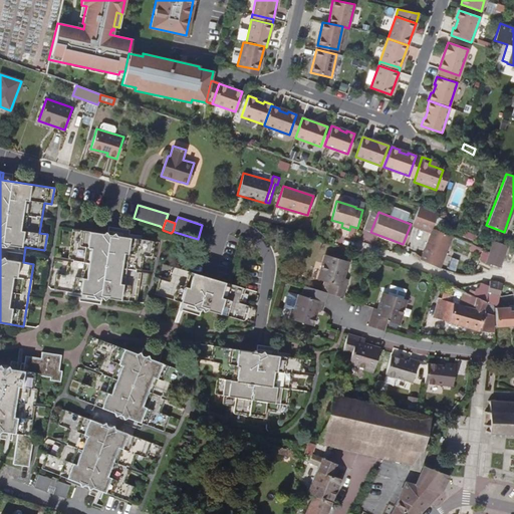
[(79,301),(91,303),(92,295),(136,302),(143,256),(149,257),(151,241),(127,237),(127,234),(129,230),(116,228),(115,235),(72,229),(63,276),(56,275),(54,289),(80,293),(79,301)]
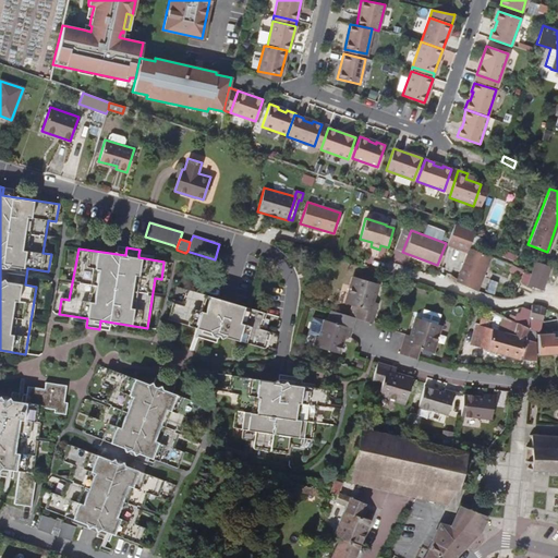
[(490,256),(469,247),(456,281),(476,291),(490,256)]
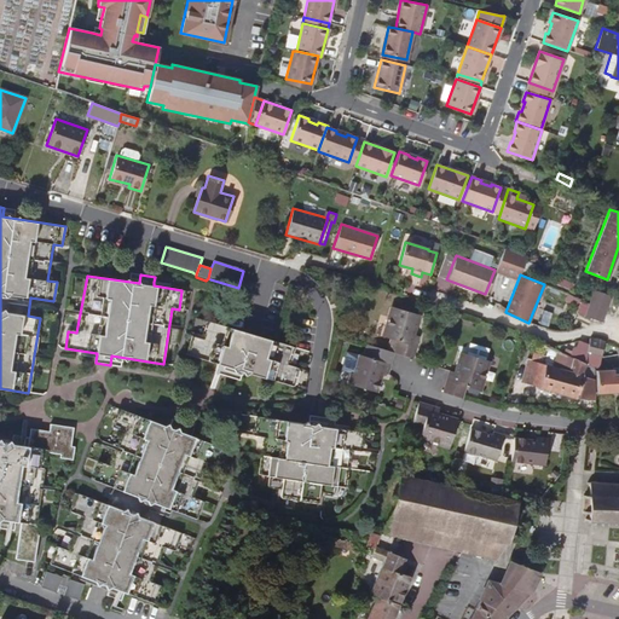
[(593,291),(589,302),(584,316),(602,322),(611,300),(611,298),(608,295),(605,294),(600,291),(593,291)]
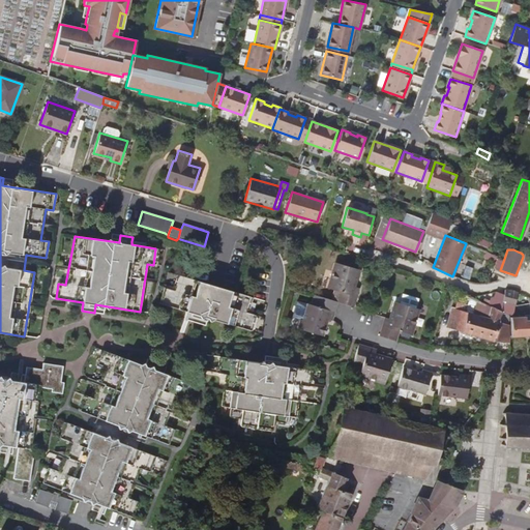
[(500,270),(504,259),(499,257),(495,268),(500,270)]
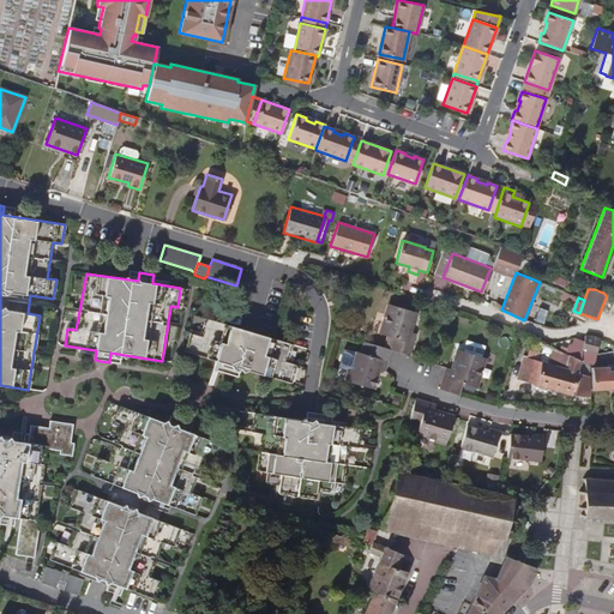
[(391,350),(409,355),(415,333),(411,332),(417,313),(387,304),(378,333),(386,336),(392,338),(389,350),(391,350)]
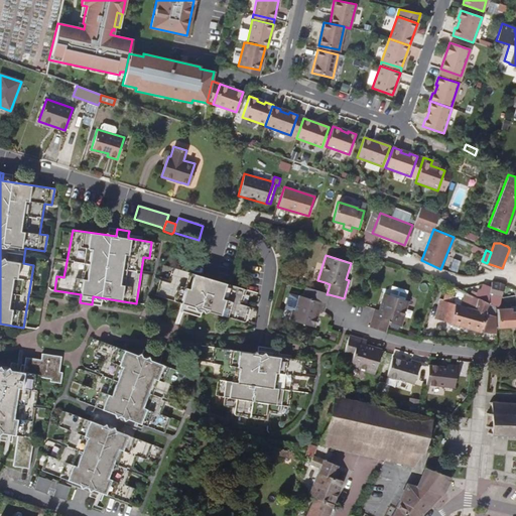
[(215,280),(202,276),(174,268),(170,280),(162,277),(156,296),(182,304),(180,310),(192,313),(195,307),(244,321),(250,303),(248,302),(251,291),(245,289),(215,280)]
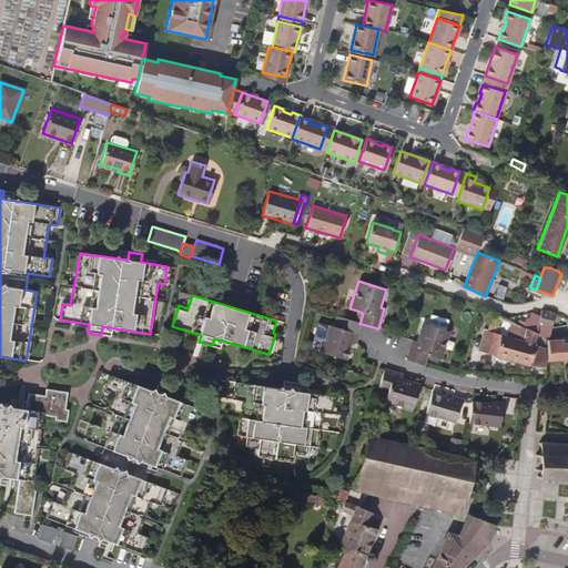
[(541,310),(539,316),(539,317),(537,334),(543,336),(546,327),(551,328),(555,313),(548,311),(541,310)]
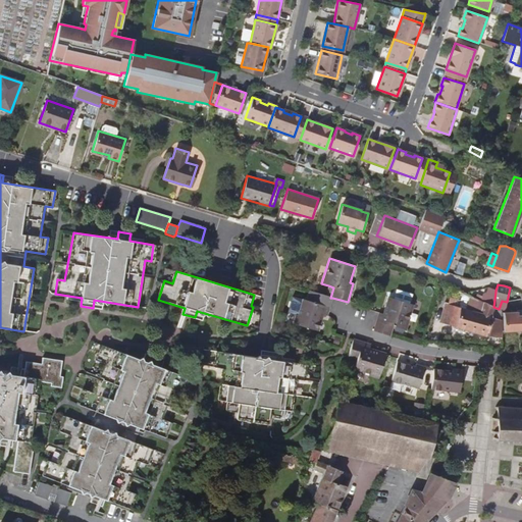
[(325,296),(330,298),(333,288),(328,285),(325,296)]
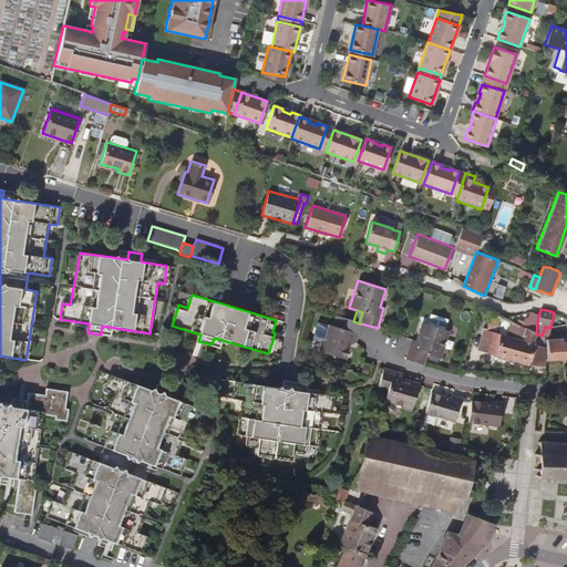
[(526,320),(524,328),(536,333),(538,317),(538,316),(532,313),(529,320),(526,320)]
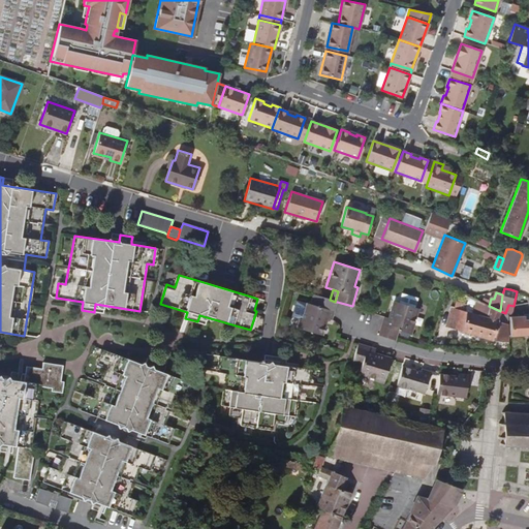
[(508,342),(508,337),(508,314),(505,313),(500,311),(477,301),(474,300),(468,298),(464,311),(453,308),(447,328),(494,341),(508,342)]
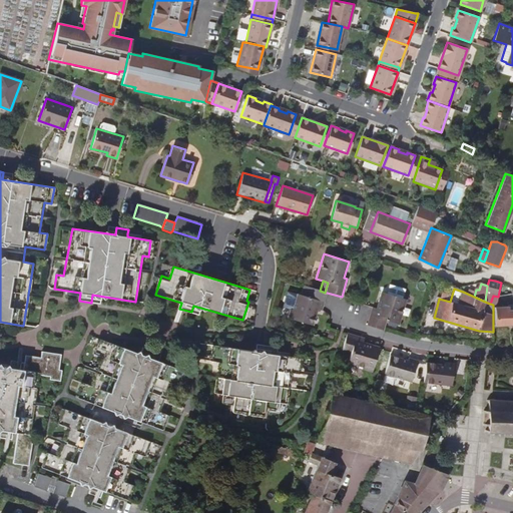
[(322,309),(324,303),(295,293),(294,294),(289,293),(284,307),(290,309),(288,318),(312,326),(317,309),(321,310),(322,309)]
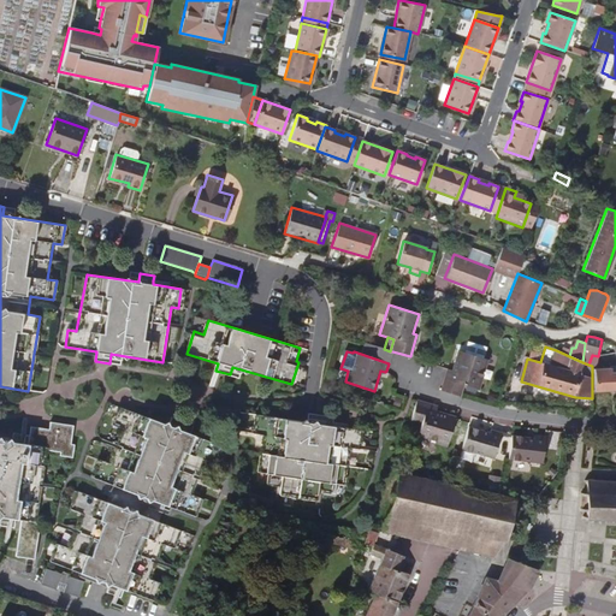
[(440,390),(461,396),(463,385),(478,390),(487,360),(458,351),(452,371),(446,369),(440,390)]
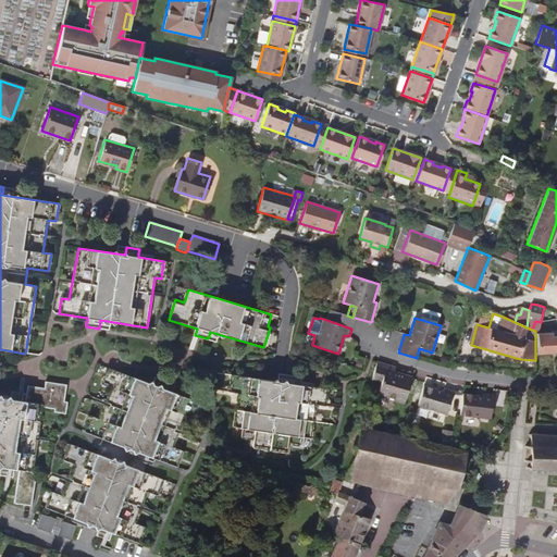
[(537,355),(556,353),(556,333),(556,332),(552,332),(552,333),(536,333),(537,355)]
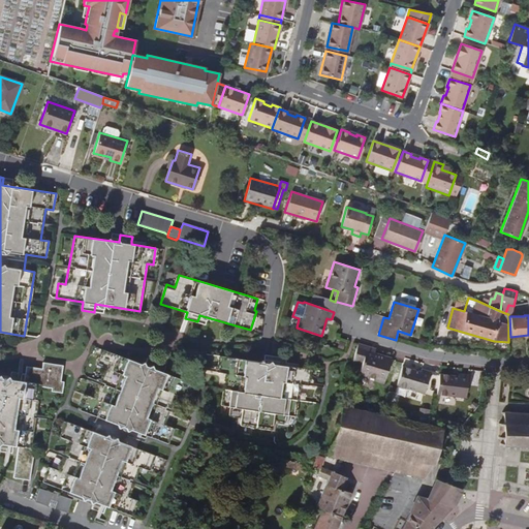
[(375,349),(358,344),(352,362),(362,365),(358,375),(383,383),(391,359),(374,353),(375,349)]
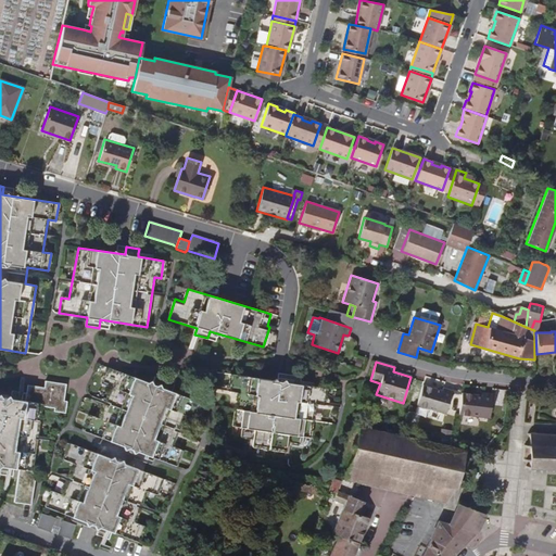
[(96,531),(95,534),(108,540),(110,532),(115,533),(137,541),(143,526),(135,522),(146,492),(154,495),(161,479),(139,469),(146,454),(153,457),(175,466),(180,450),(173,446),(185,416),(193,419),(200,403),(172,391),(174,384),(162,380),(160,386),(138,376),(137,379),(125,374),(105,366),(100,382),(109,387),(97,418),(87,414),(81,430),(96,437),(103,439),(98,454),(68,443),(62,458),(72,463),(60,494),(50,491),(43,506),(71,516),(97,527),(96,531)]
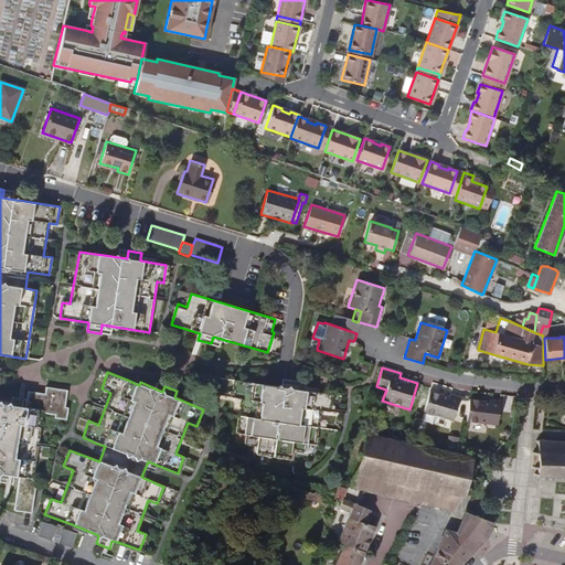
[(289,390),(275,387),(233,382),(231,398),(240,400),(235,433),(245,434),(244,445),(252,446),(251,452),(292,459),(294,452),(302,454),(304,444),(313,445),(318,412),(328,413),(330,395),(304,392),(305,386),(305,382),(291,380),(289,390)]
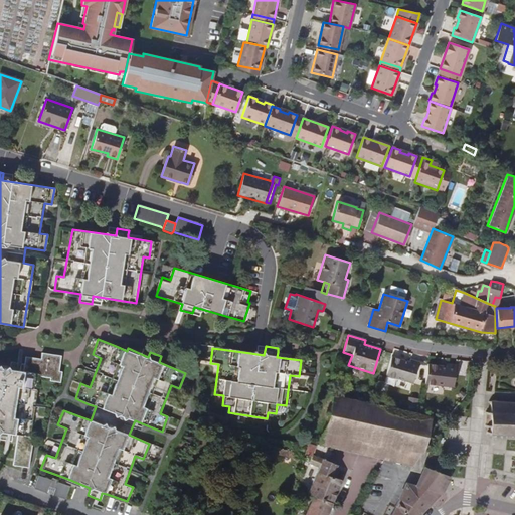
[(0,439),(4,440),(7,441),(11,441),(12,435),(16,435),(28,436),(37,376),(49,378),(49,381),(59,382),(61,371),(58,371),(60,356),(41,353),(40,358),(25,356),(24,364),(11,362),(9,369),(4,368),(4,366),(0,365),(0,439)]
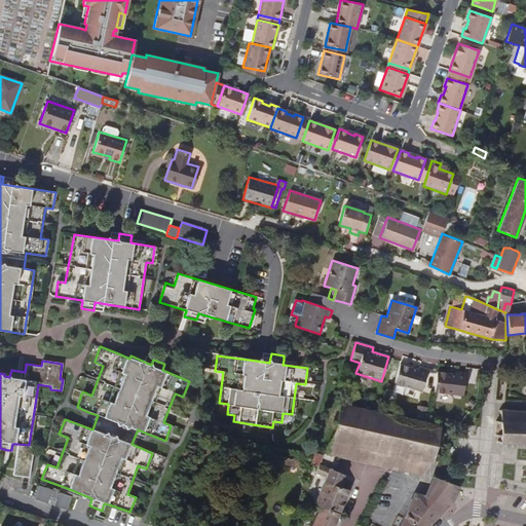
[(400,364),(395,383),(421,391),(427,369),(419,367),(418,369),(400,364)]
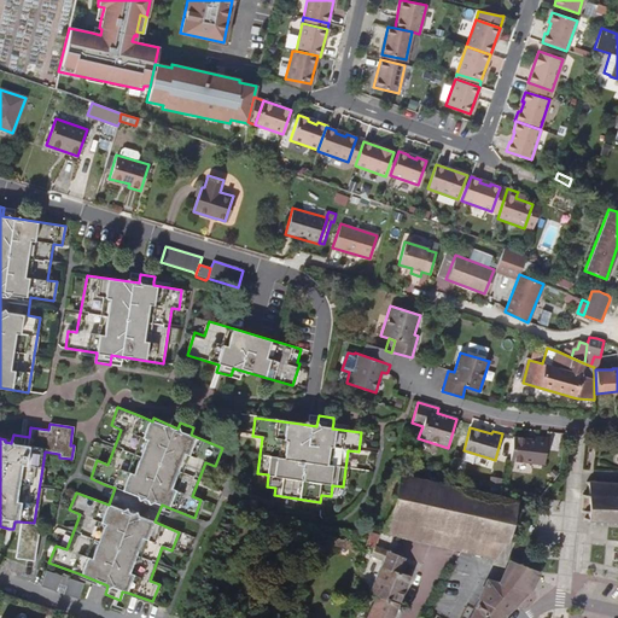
[(513,437),(511,460),(544,465),(547,438),(537,436),(536,439),(513,437)]
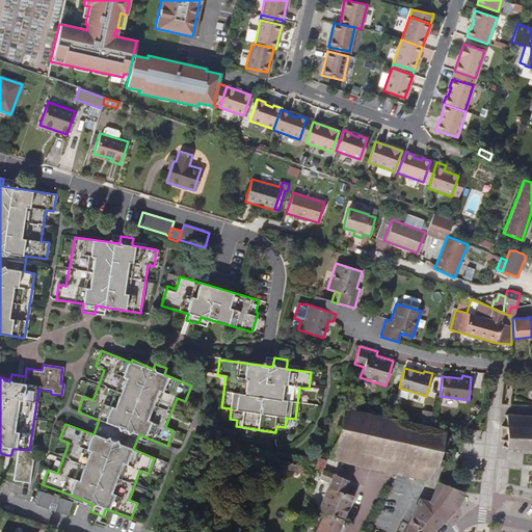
[(350,378),(347,394),(352,395),(355,378),(350,378)]
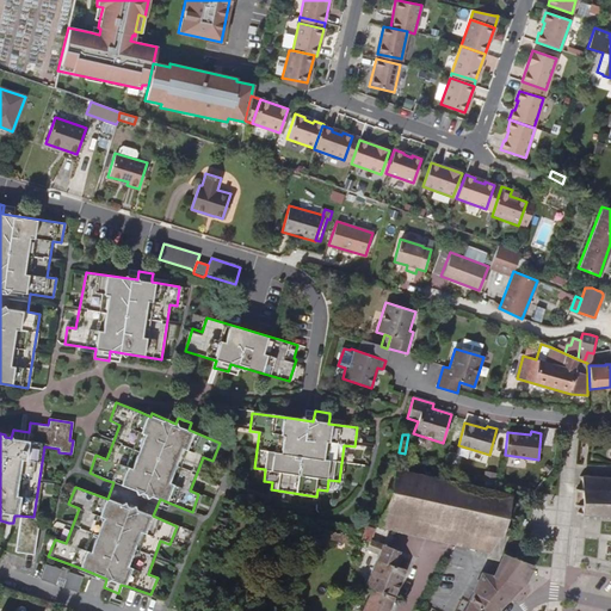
[(381,528),(455,544),(491,553),(499,537),(510,495),(396,470),(381,528)]
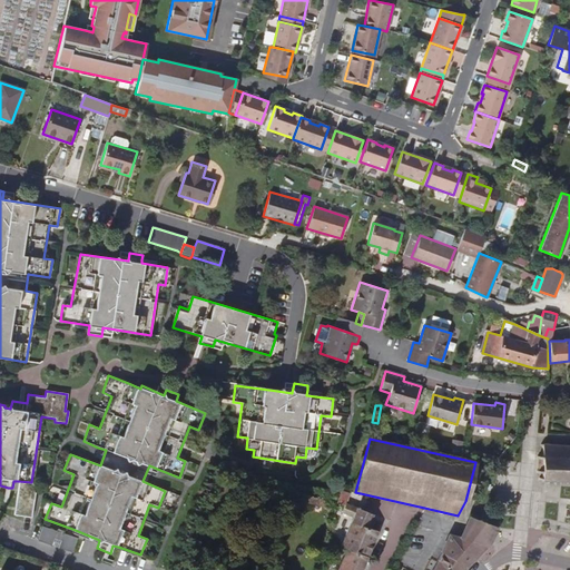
[(569,443),(547,443),(547,441),(546,441),(546,443),(541,443),(541,444),(542,444),(542,455),(540,457),(541,458),(542,458),(542,473),(540,473),(540,475),(542,475),(542,480),(541,480),(541,483),(543,483),(543,484),(546,484),(546,481),(554,481),(554,483),(557,483),(557,481),(569,482),(569,483),(569,443)]
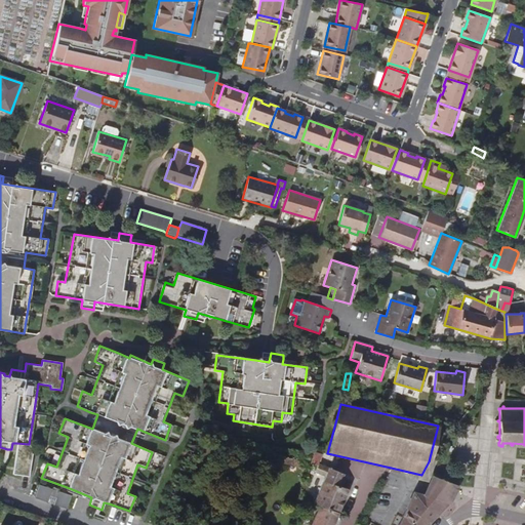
[(28,477),(33,445),(29,444),(16,443),(11,474),(28,477)]
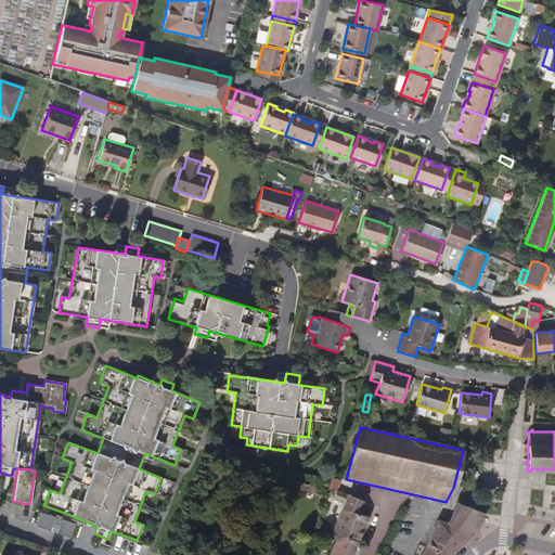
[(327,488),(327,489),(336,491),(337,490),(339,479),(331,477),(327,488)]
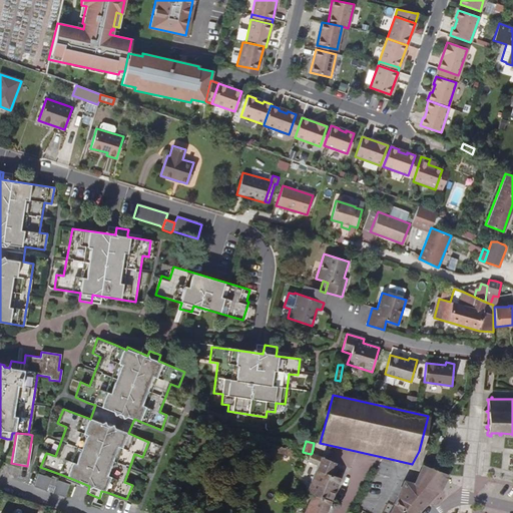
[(293,450),(278,447),(276,453),(290,457),(293,450)]
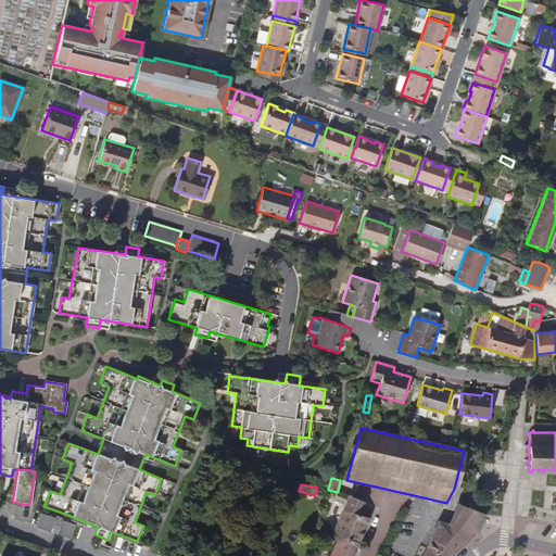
[(337,535),(358,544),(369,518),(359,515),(365,502),(338,491),(337,492),(333,501),(343,504),(331,533),(337,535)]
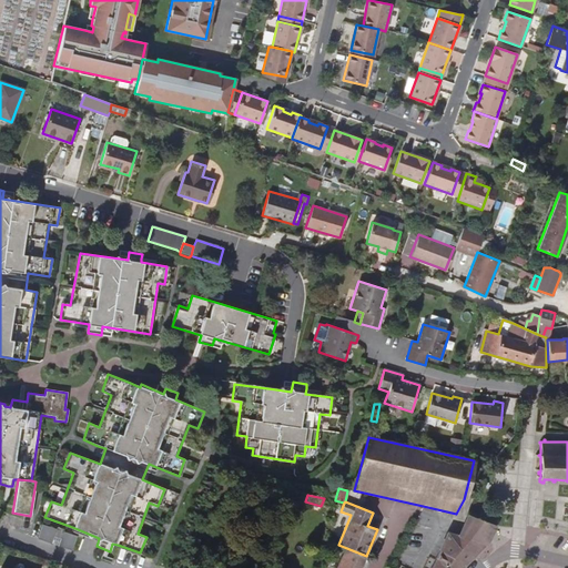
[(488,545),(498,526),(467,515),(458,534),(488,545)]
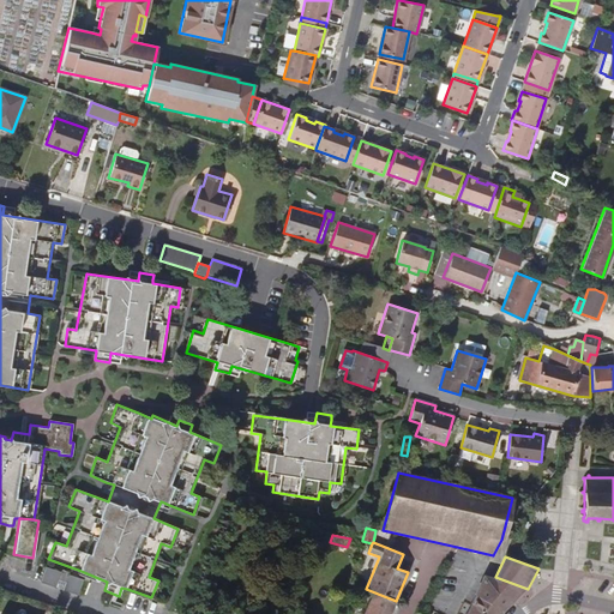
[(44,566),(40,581),(54,587),(59,572),(44,566)]
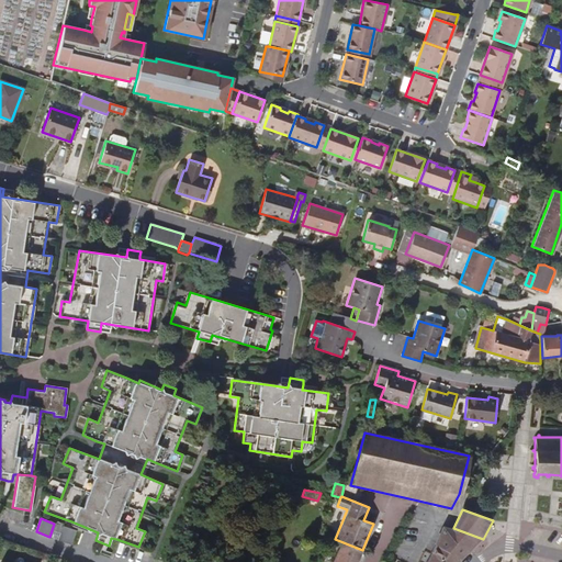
[(76,531),(67,528),(62,527),(57,538),(56,537),(55,539),(68,543),(69,544),(71,544),(76,531)]
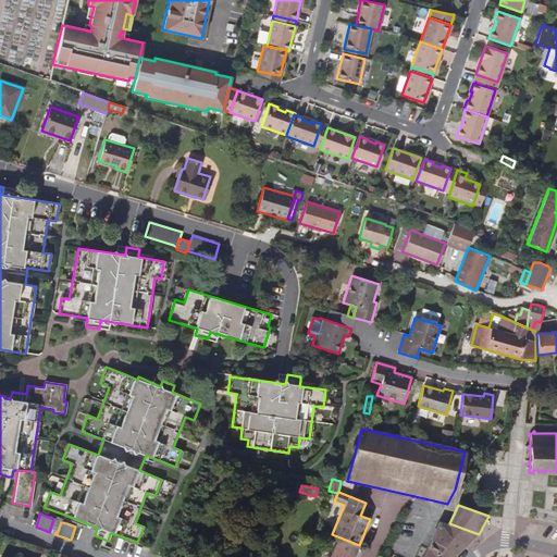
[(455,556),(469,543),(479,534),(449,523),(449,524),(440,522),(422,556),(455,556)]
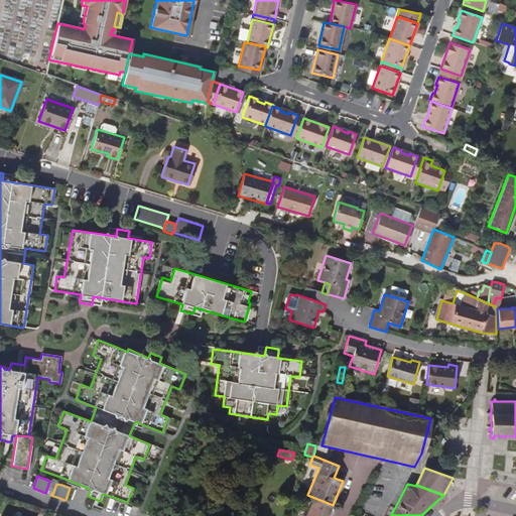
[(328,515),(333,505),(312,497),(304,515),(328,515)]
